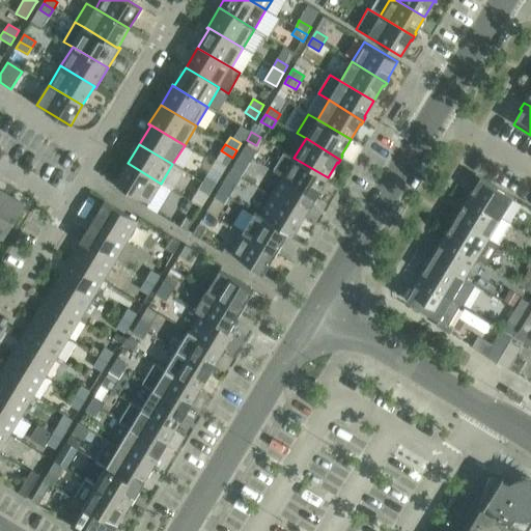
[(257,152),(246,145),(243,152),(253,159),(257,152)]
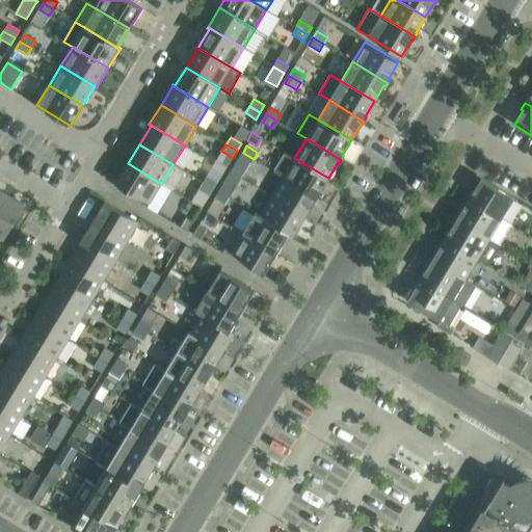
[(239,160),(249,166),(254,159),(243,153),(239,160)]
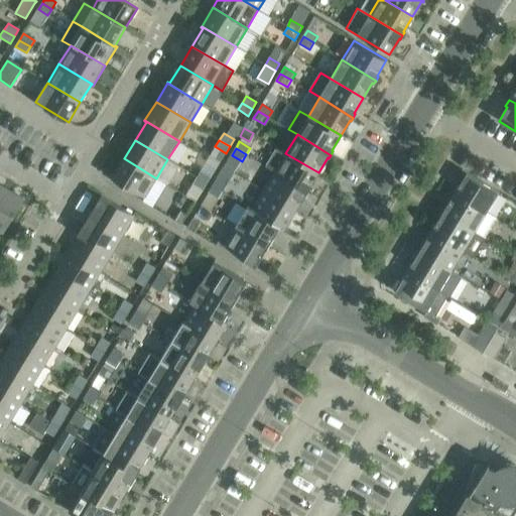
[(310,188),(309,187),(318,172),(285,153),(277,148),(266,166),(274,171),(307,192),(310,188)]
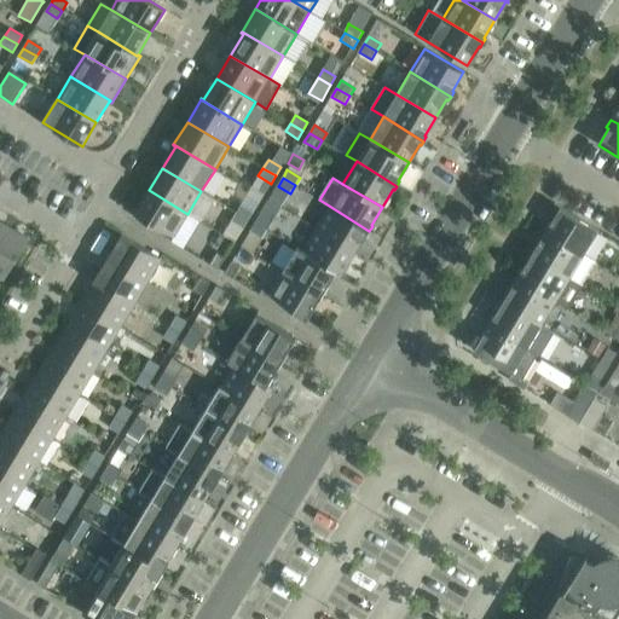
[(134,214),(173,237),(187,214),(149,190),(134,214)]
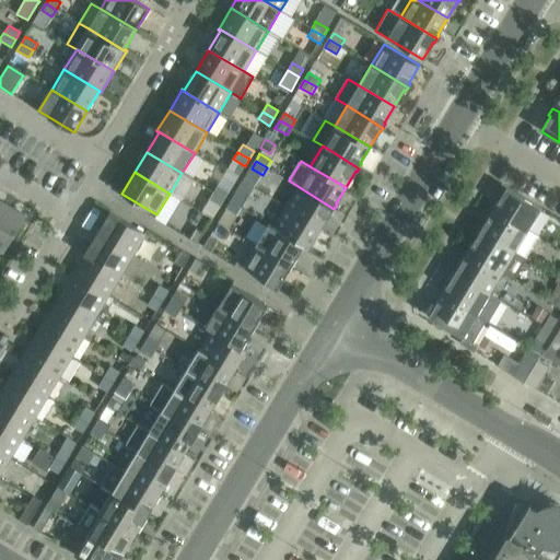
[(229,191),(218,185),(213,193),(224,199),(229,191)]
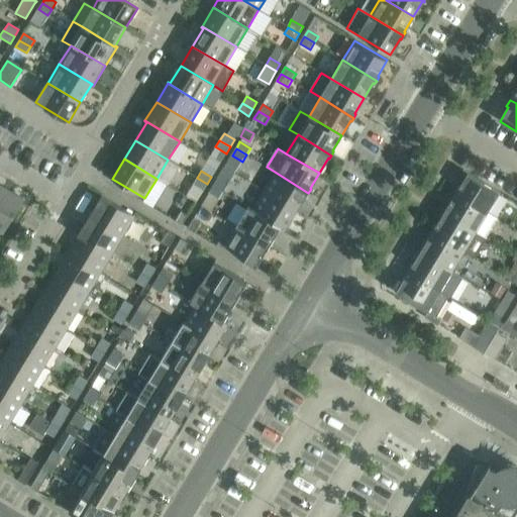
[(305,195),(306,196),(308,193),(275,172),(264,191),(296,210),(305,195)]
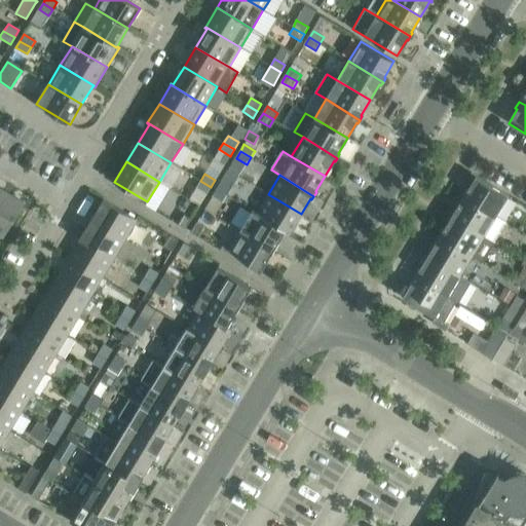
[(467,189),(466,188),(462,196),(496,217),(509,196),(477,176),(467,189)]
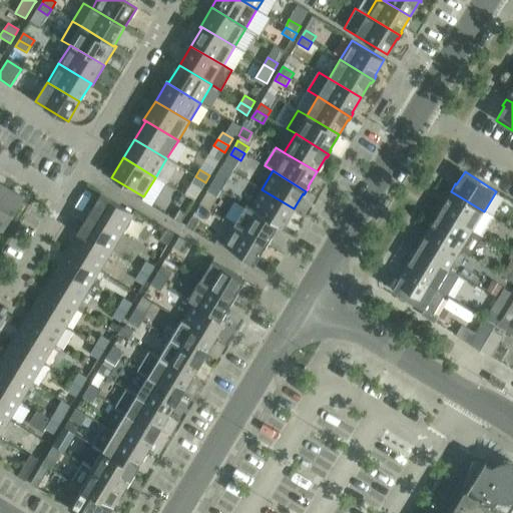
[(191,182),(201,189),(205,182),(195,176),(191,182)]
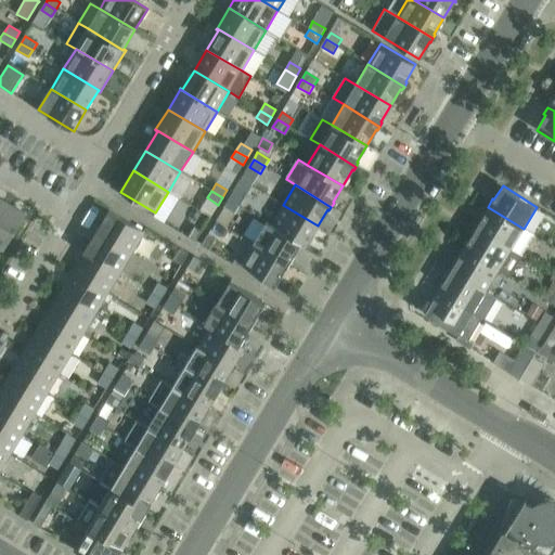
[(244,199),(233,193),(229,199),(240,207),(244,199)]
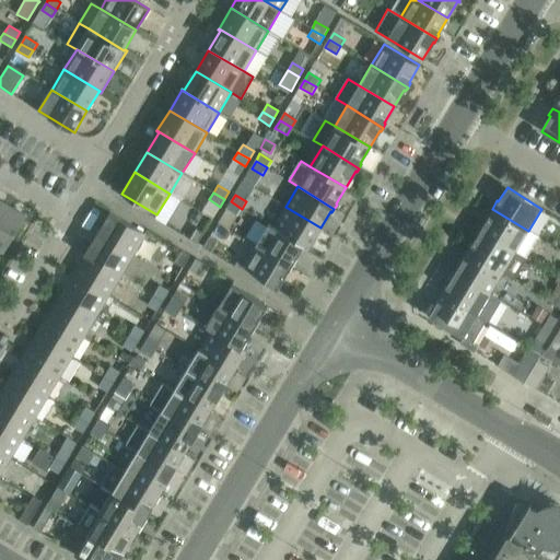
[(226,209),(237,216),(242,209),(231,201),(226,209)]
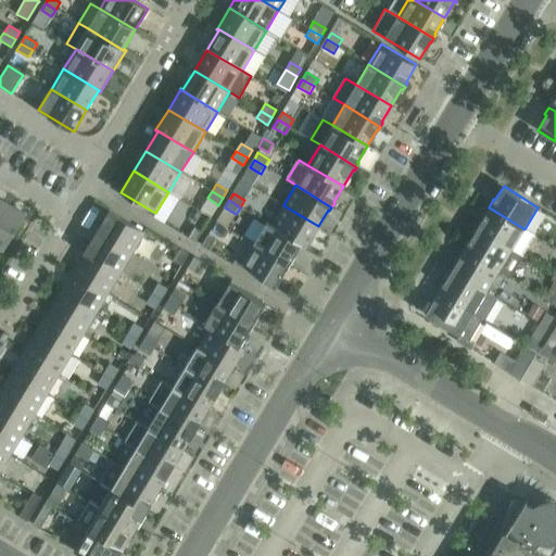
[(0,248),(4,251),(26,215),(4,202),(0,210),(0,248)]
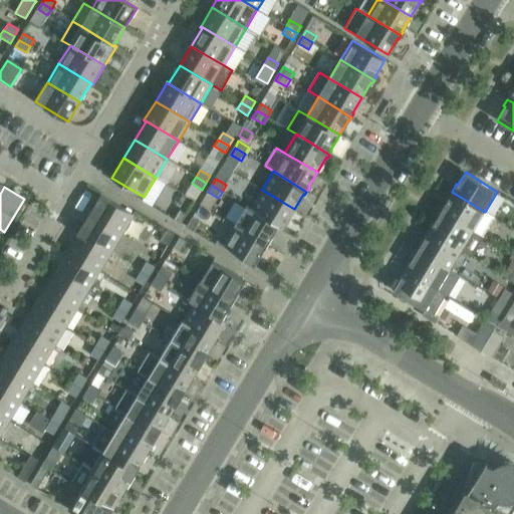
[(278,226),(282,229),(294,209),(262,190),(251,208),(251,209),(279,226),(278,226)]
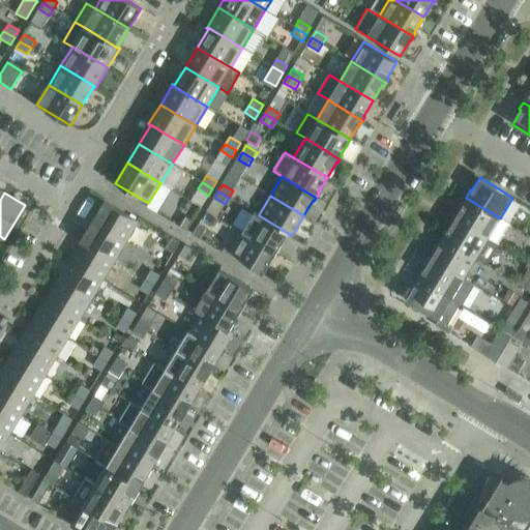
[(462,204),(463,205),(454,218),(498,244),(510,224),(500,218),(466,198),(462,204)]
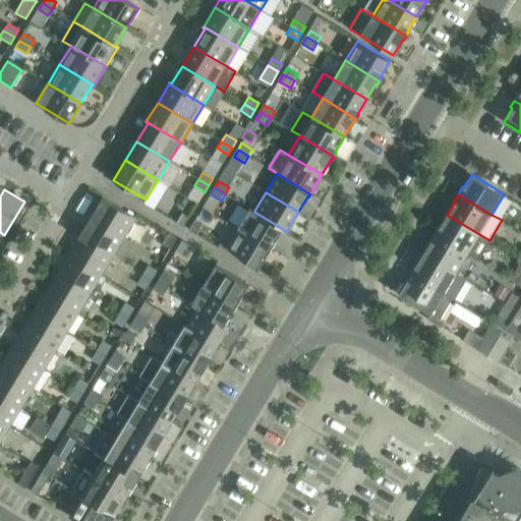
[(136,218),(103,197),(91,217),(124,237),(136,218)]
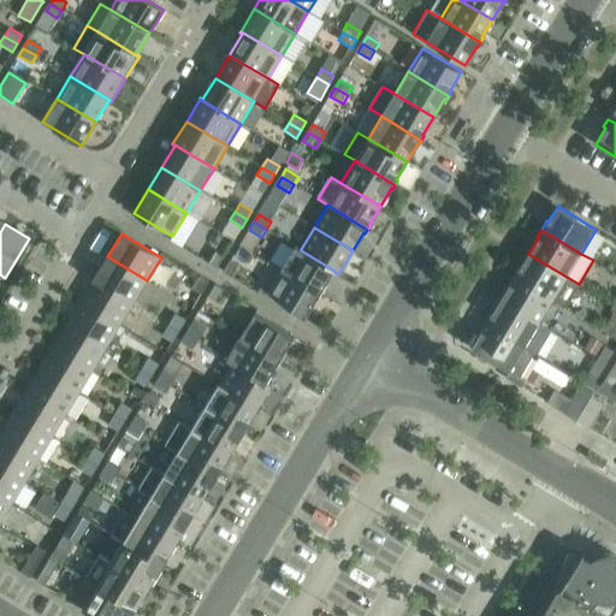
[(296,247),(292,252),(283,246),(273,261),(283,268),(282,270),(320,294),(333,271),(335,271),(301,250),(301,249),(296,247)]
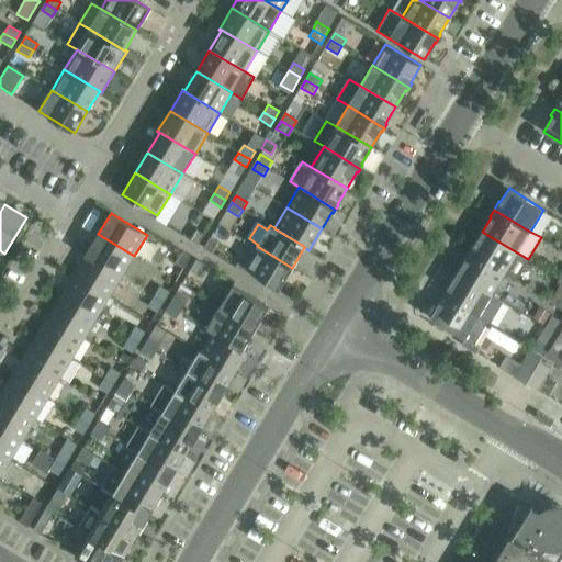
[(191,240),(198,245),(204,234),(198,229),(191,240)]
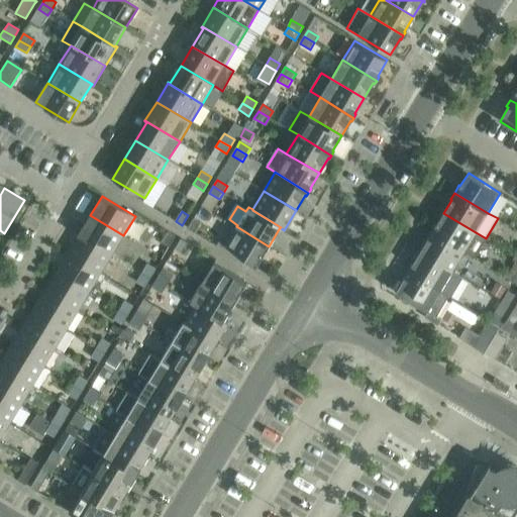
[(436,225),(435,224),(430,231),(464,252),(474,257),(486,238),(443,213),(436,225)]
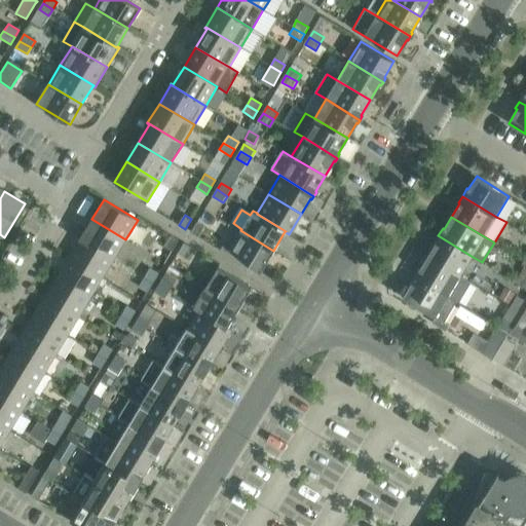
[(80,238),(114,259),(125,239),(91,219),(80,238)]
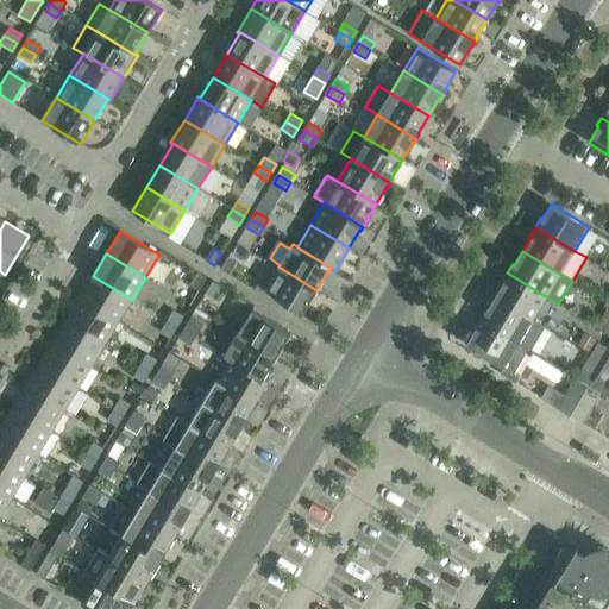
[(236,262),(228,257),(221,269),(228,274),(236,262)]
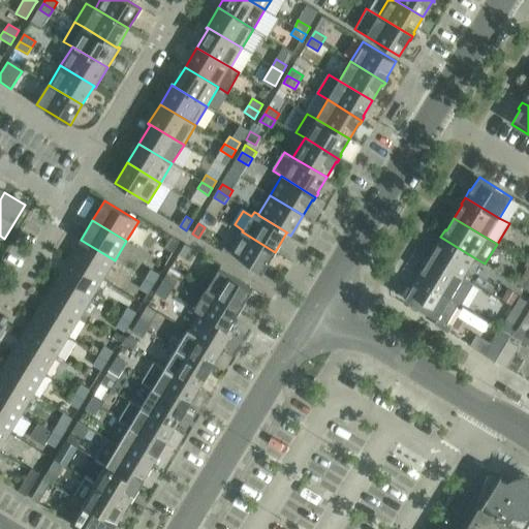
[(230,252),(262,272),(275,252),(242,231),(230,252)]
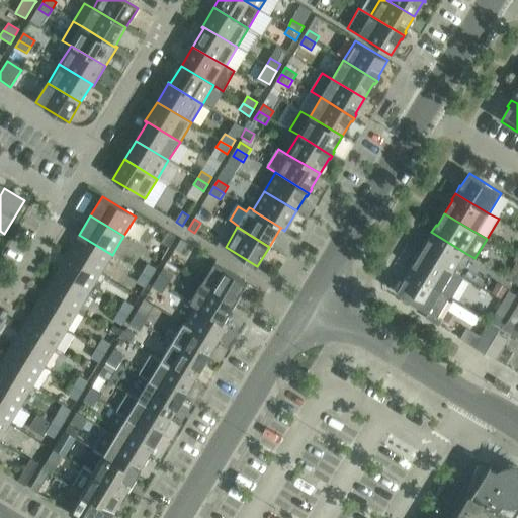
[(176,236),(168,232),(162,242),(170,246),(176,236)]
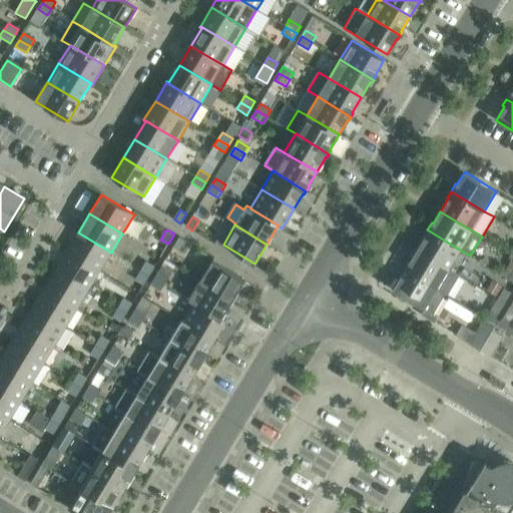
[(423,237),(424,237),(417,250),(449,270),(461,250),(427,229),(423,237)]
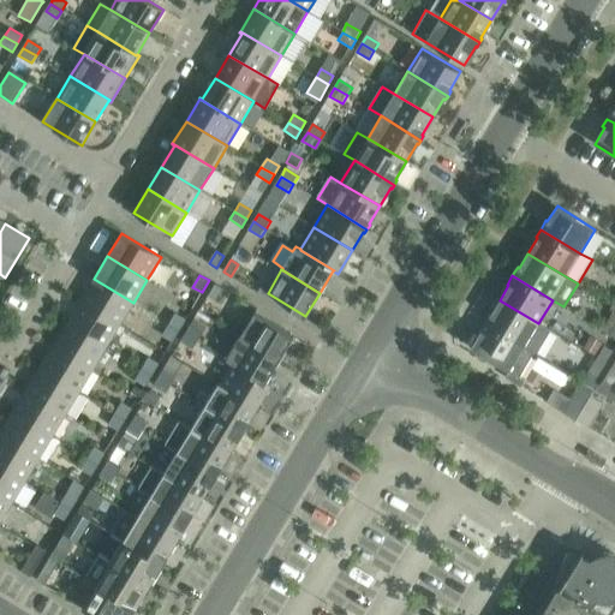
[(81,300),(120,324),(133,303),(94,279),(81,300)]
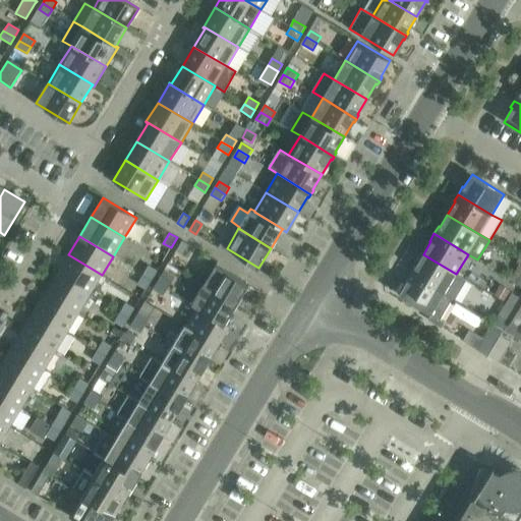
[(189,244),(182,240),(176,250),(183,254),(189,244)]
